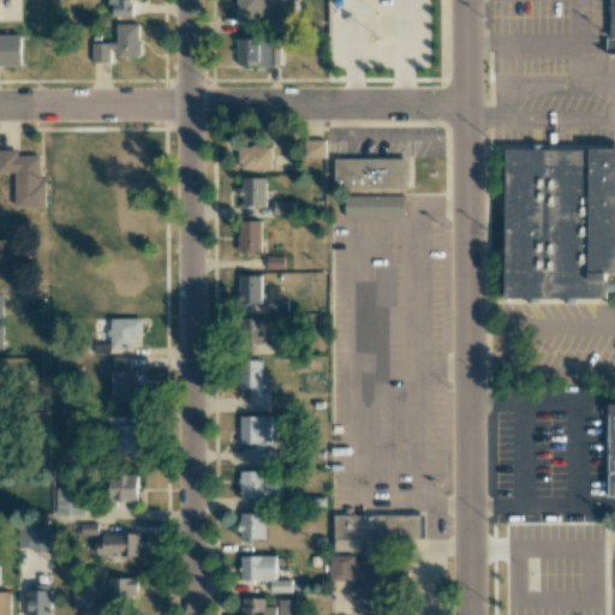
[(113,17),(132,17),(131,0),(107,0),(108,5),(113,5),(113,17)]
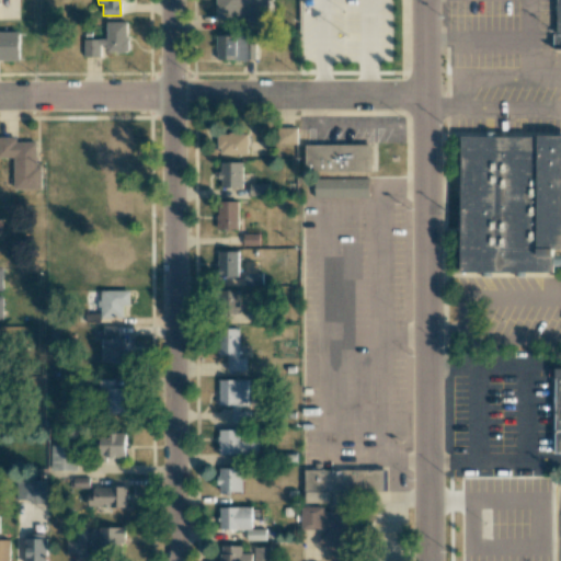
[(267,0),(216,0),(216,18),(267,18),(267,0)]
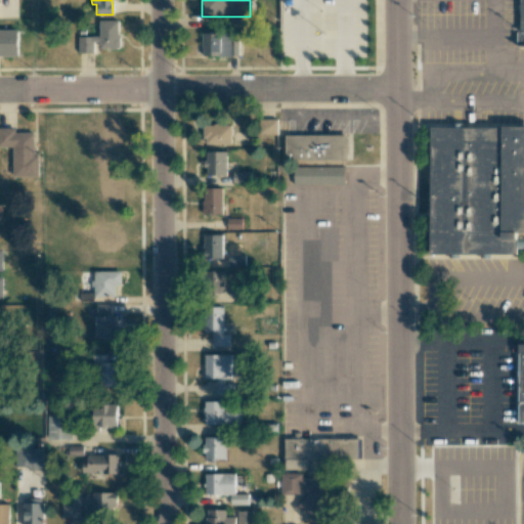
[(521,0),(523,0),(523,47),(516,48),(515,27),(522,27),(521,0)]
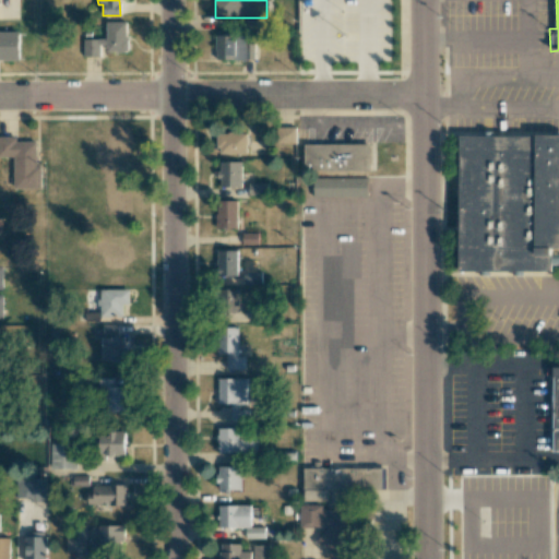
[(83,39),(83,57),(103,56),(103,52),(127,51),(127,22),(106,22),(106,39),(83,39)]
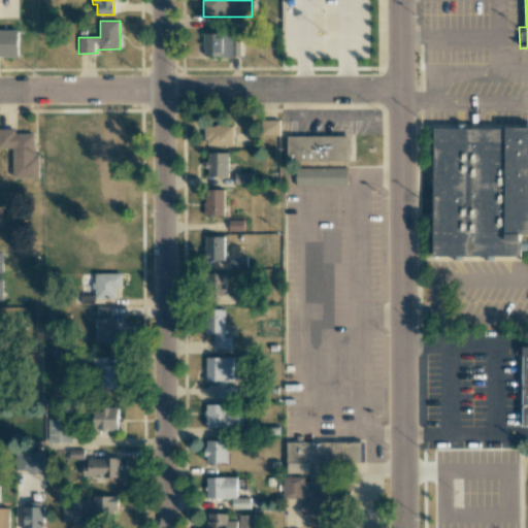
[(0,30),(0,57),(19,57),(18,30),(0,30)]
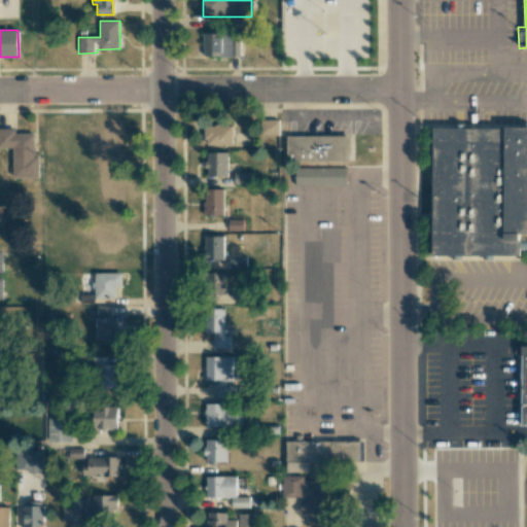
[(231,33),(203,33),(203,57),(240,56),(239,41),(231,41),(231,33)]
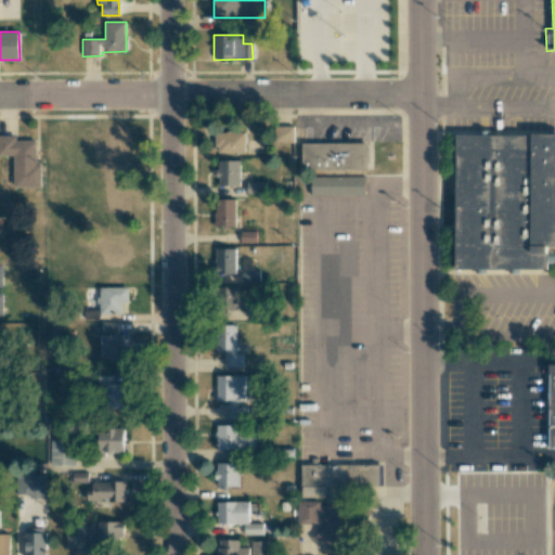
[(293,143),(294,127),(274,126),(274,143),(293,143)]
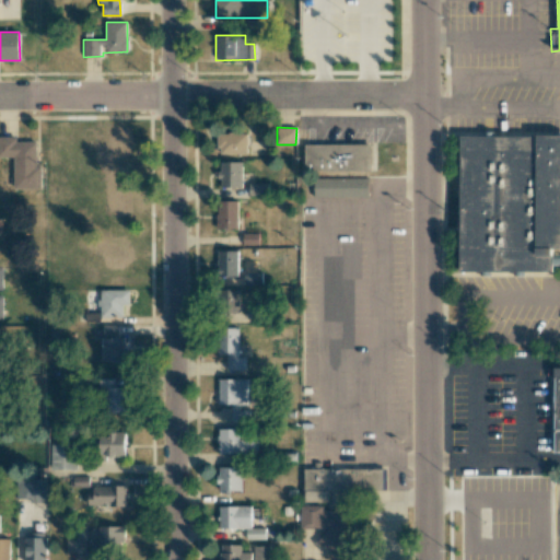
[(247,153),(247,132),(218,133),(218,154),(247,153)]
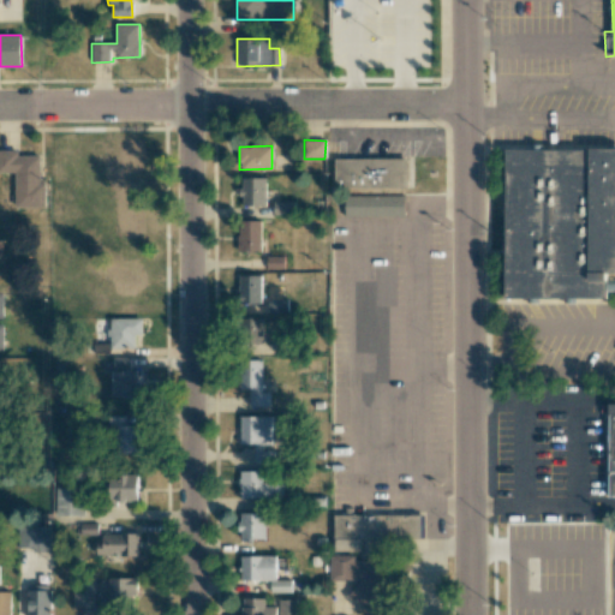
[(508,150),(614,149),(614,294),(508,294),(508,150)]
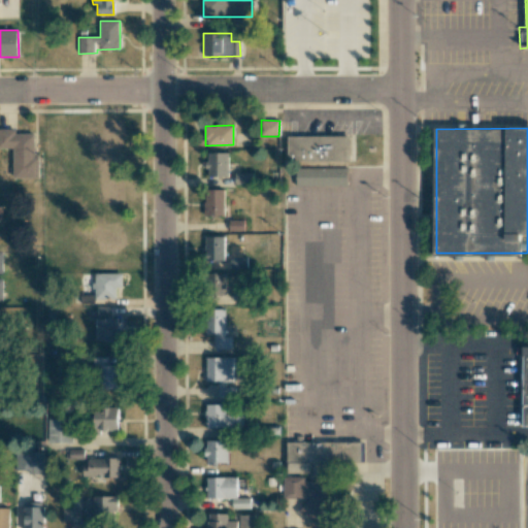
[(13,177),(39,177),(39,156),(34,156),(34,133),(15,134),(15,129),(0,129),(0,147),(12,147),(13,177)]
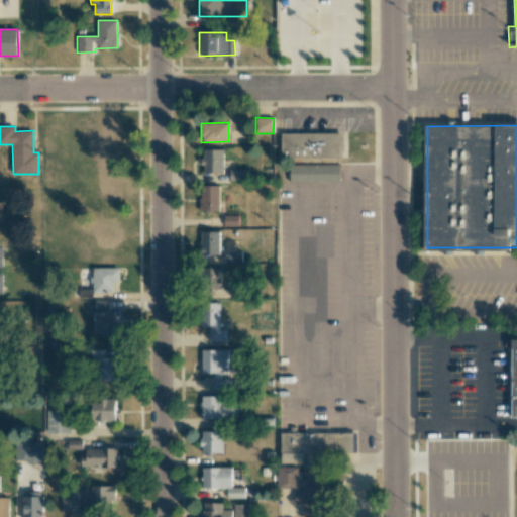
[(341,132),(283,132),(283,157),(301,157),(301,162),(341,162),(341,132)]
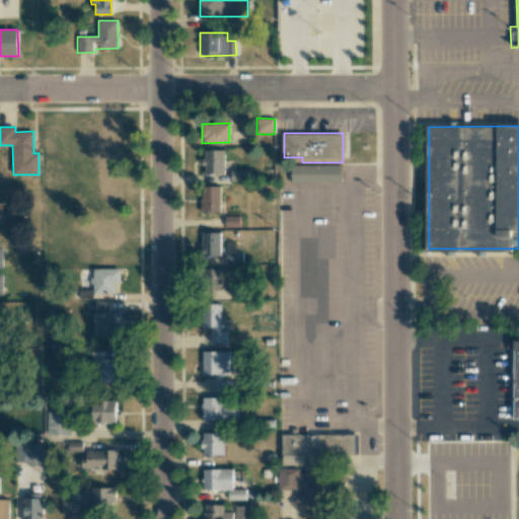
[(224,150),(204,150),(204,173),(224,173),(224,150)]
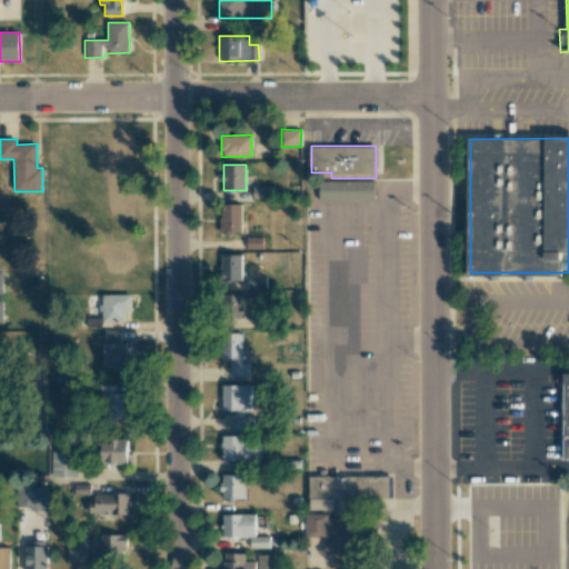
[(377,181),(321,182),(321,201),(377,201),(377,181)]
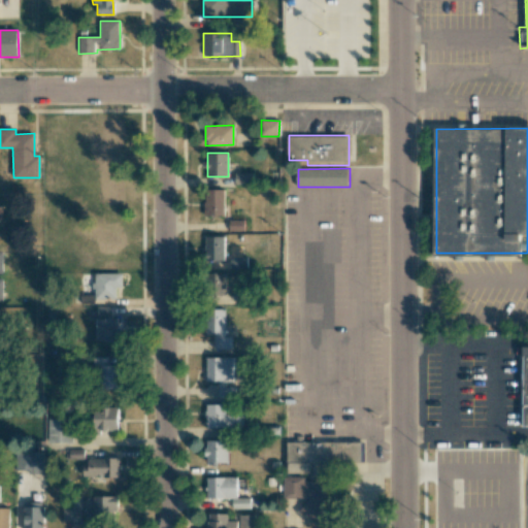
[(235,184),(252,185),(253,173),(235,173),(235,184)]
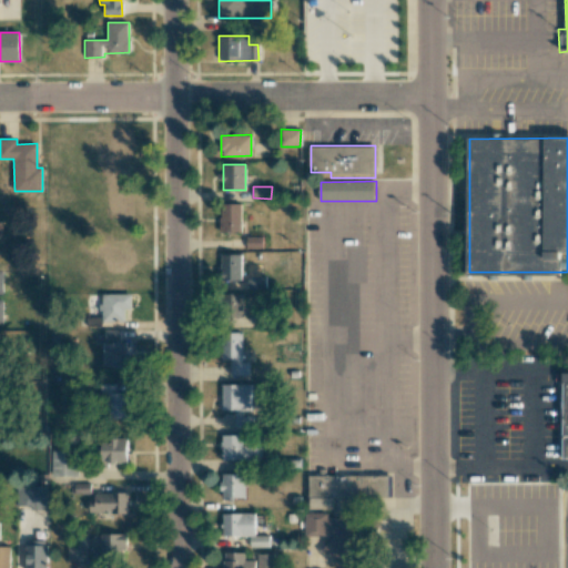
[(241,232),(240,204),(219,204),(220,233),(241,232)]
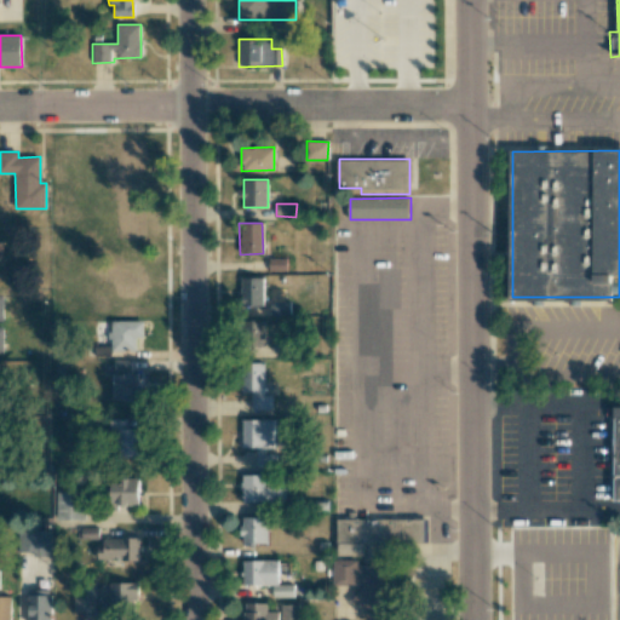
[(269,270),(285,270),(285,258),(269,258),(269,270)]
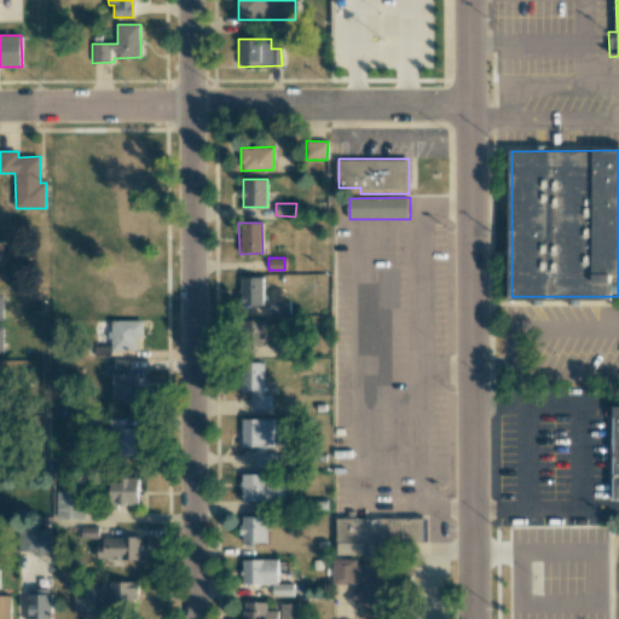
[(262,277),(239,278),(241,306),(262,305),(262,277)]
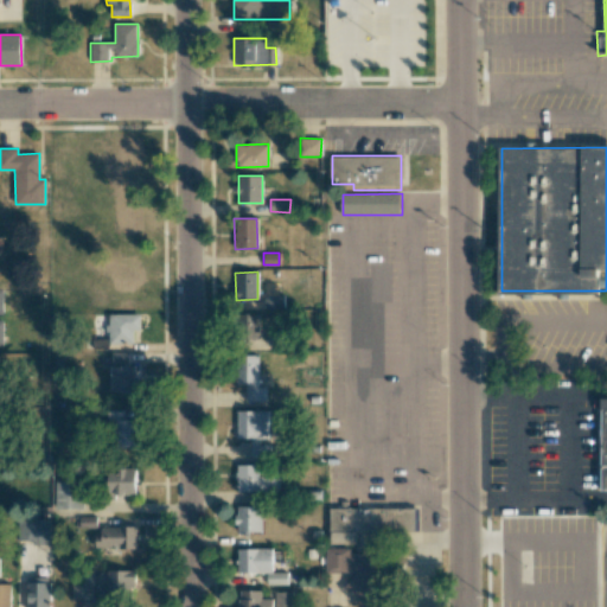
[(283,295),(264,295),(266,308),(283,308),(283,295)]
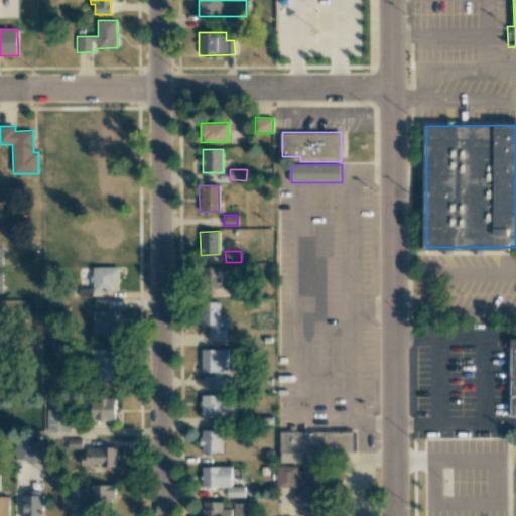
[(92,292),(113,292),(113,281),(119,281),(119,267),(92,267),(92,292)]
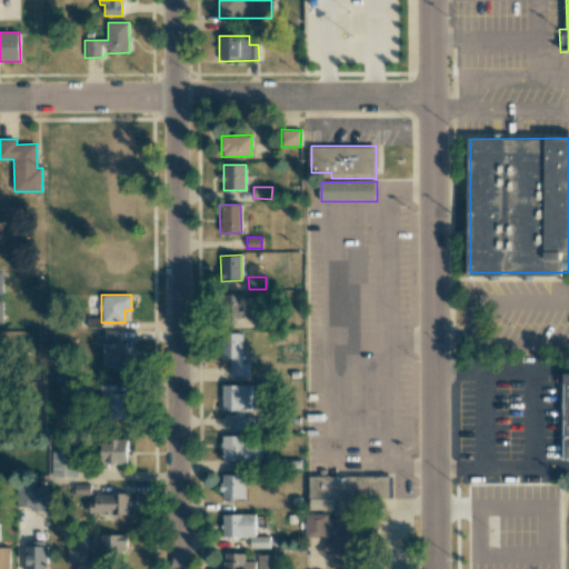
[(245,318),(243,295),(222,295),(223,318),(245,318)]
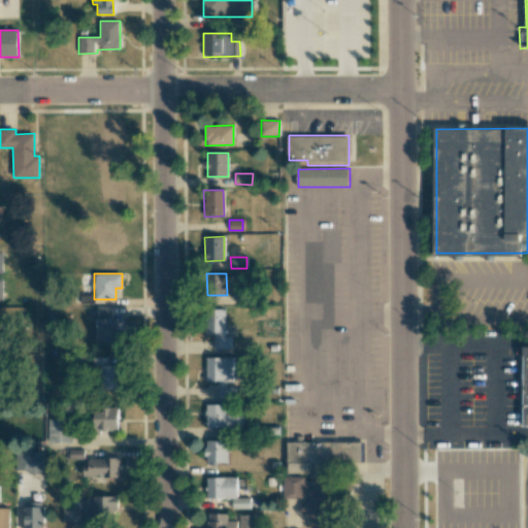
[(96,341),(119,341),(119,318),(111,318),(111,307),(97,306),(96,341)]
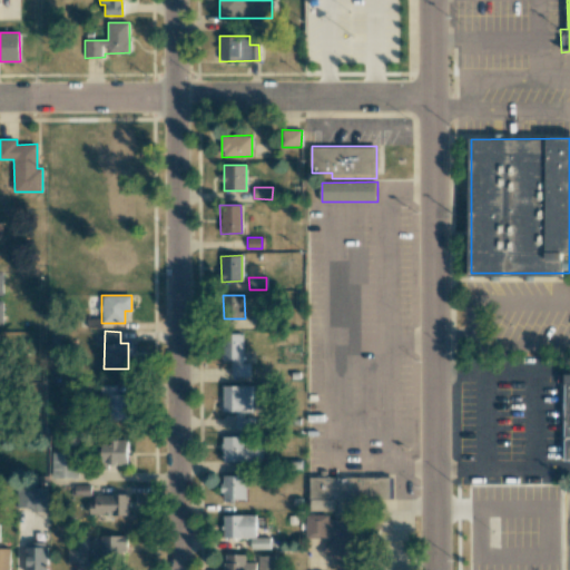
[(242,363),(243,334),(223,334),(222,360),(232,360),(232,377),(251,377),(251,363),(242,363)]
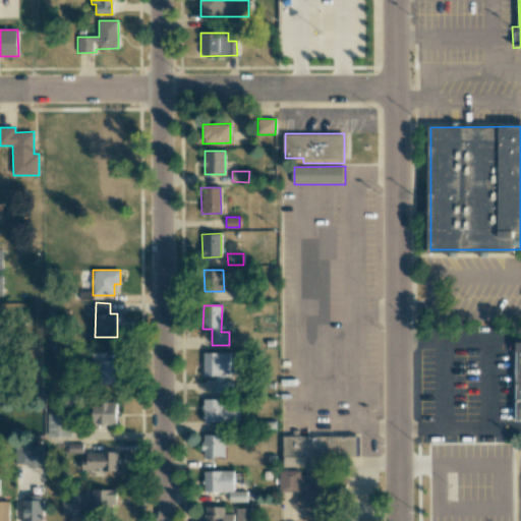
[(204,352),(204,377),(216,377),(216,393),(231,394),(231,379),(230,379),(230,353),(204,352)]
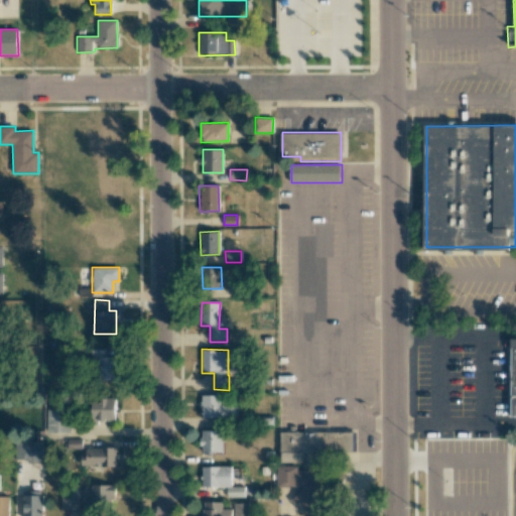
[(117,358),(97,357),(96,380),(116,381),(117,358)]
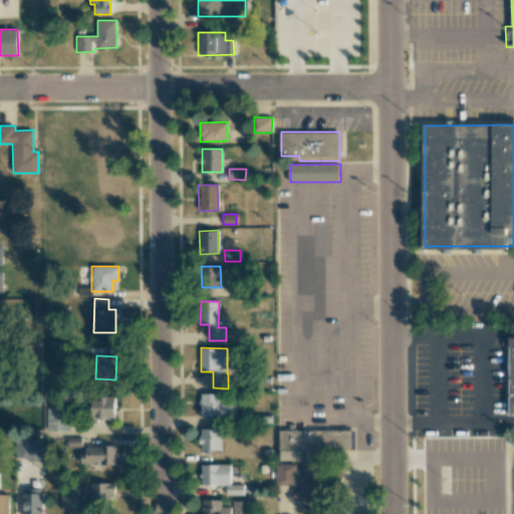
[(219,394),(200,394),(201,417),(237,417),(237,405),(219,405),(219,394)]
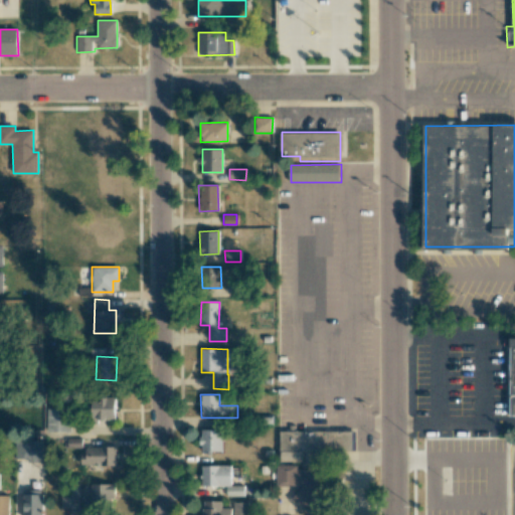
[(115,420),(115,397),(92,397),(91,419),(115,420)]
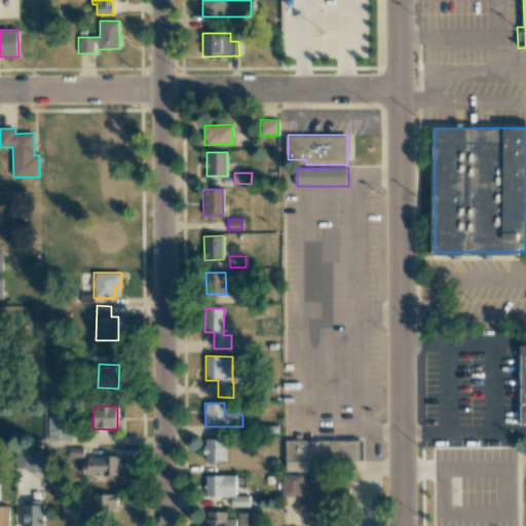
[(70,442),(71,418),(48,417),(48,441),(70,442)]
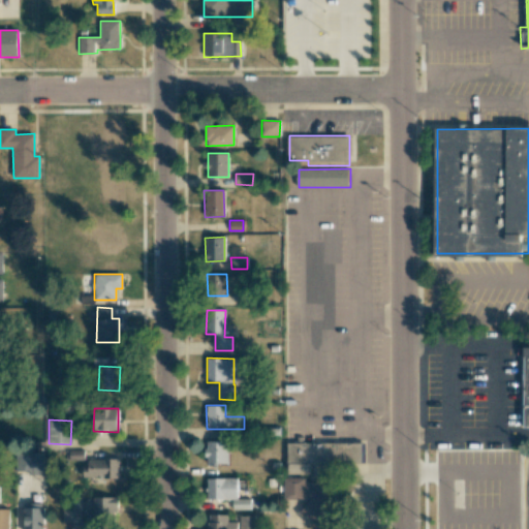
[(226,463),(226,441),(205,441),(205,464),(226,463)]
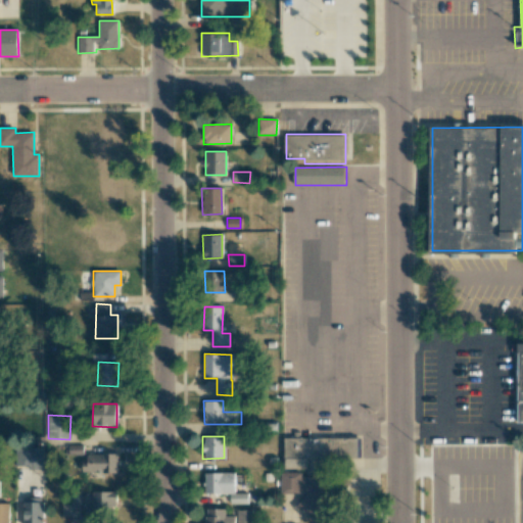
[(357,458),(357,438),(284,438),(284,458),(357,458)]
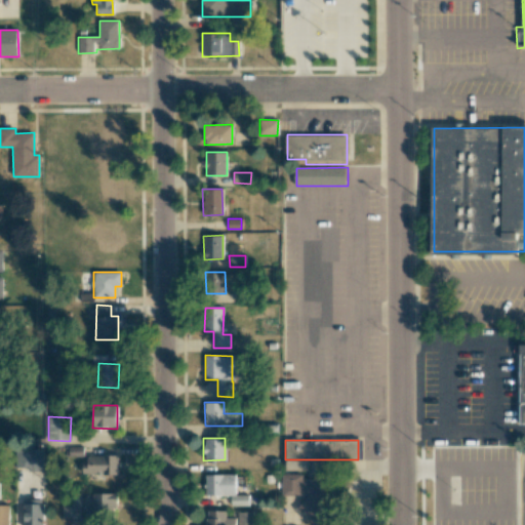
[(83,456),(83,446),(69,447),(69,456),(83,456)]
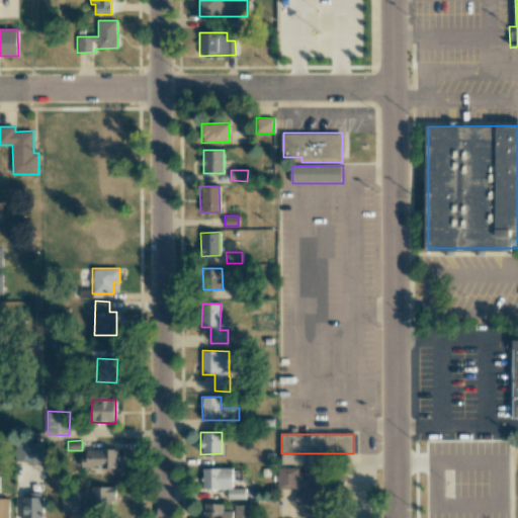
[(42,464),(41,443),(15,444),(16,461),(27,461),(27,465),(42,464)]
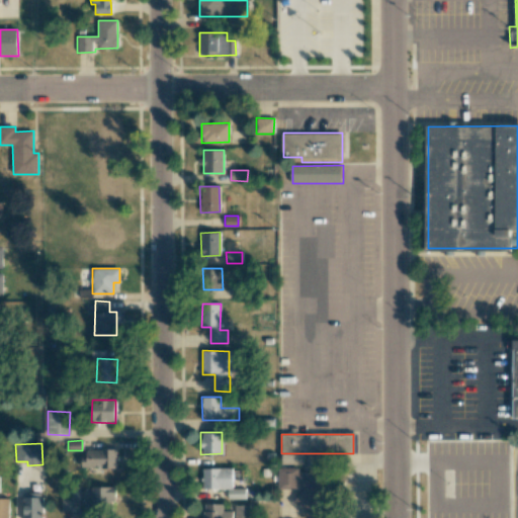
[(83,468),(116,468),(116,450),(83,449),(83,468)]
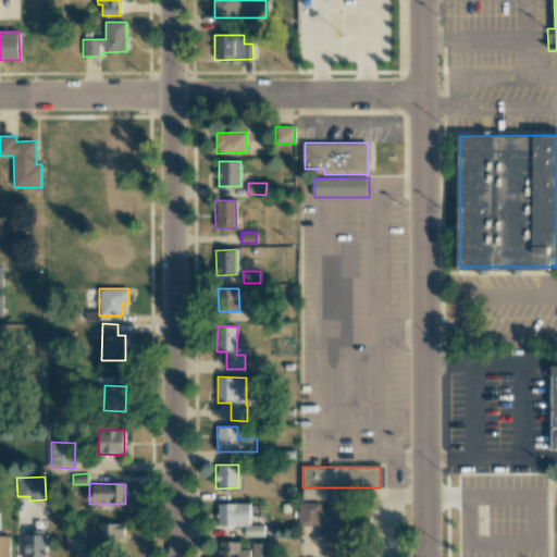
[(219,527),(245,525),(245,536),(263,536),(263,525),(250,525),(249,503),(218,504),(219,527)]
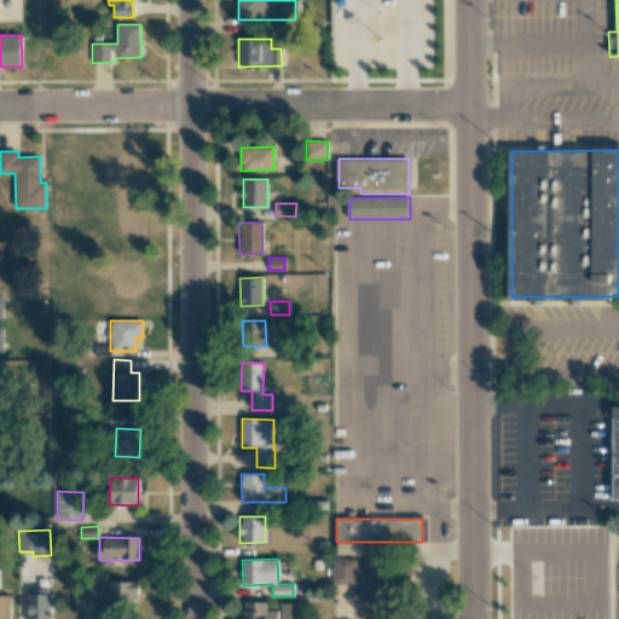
[(331,584),(357,585),(356,609),(389,609),(389,565),(357,565),(357,560),(333,559),(331,584)]
